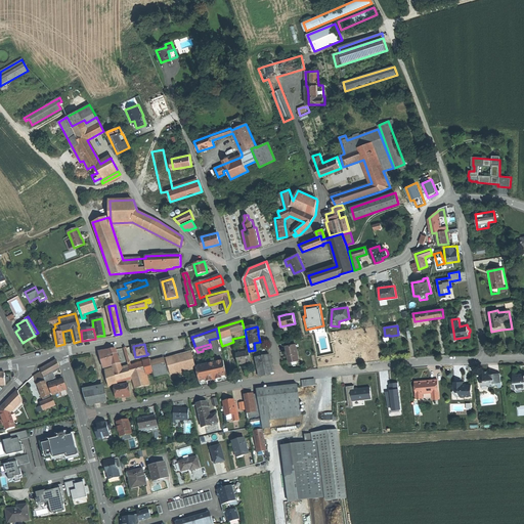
[(287,351),(286,352),(286,353),(287,354),(288,354),(289,360),(291,360),(297,358),(299,358),(296,344),(286,346),(287,351)]
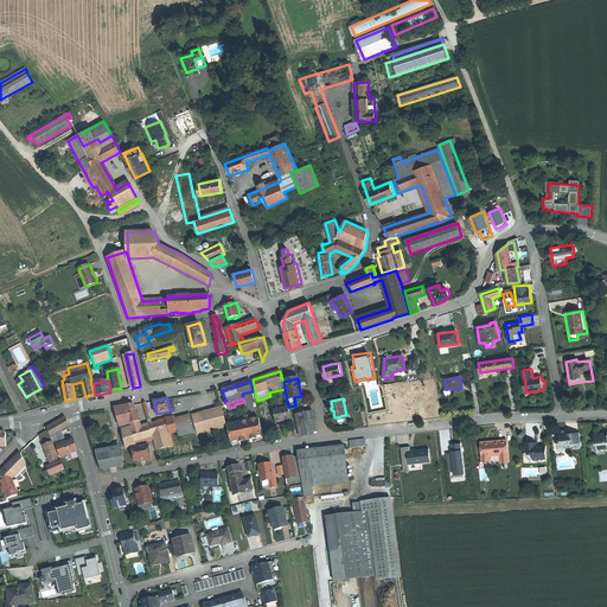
[(122,432),(126,447),(138,445),(136,442),(153,438),(157,451),(173,446),(170,434),(178,432),(174,419),(174,417),(152,423),(146,403),(144,403),(149,425),(141,427),(132,429),(122,432)]
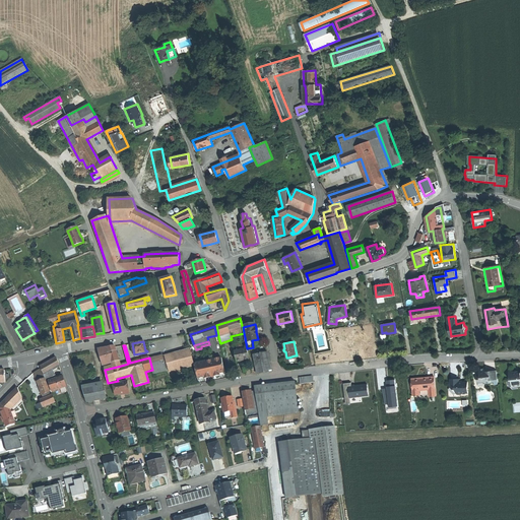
[(119,361),(116,346),(108,347),(100,349),(104,365),(112,363),(119,361)]
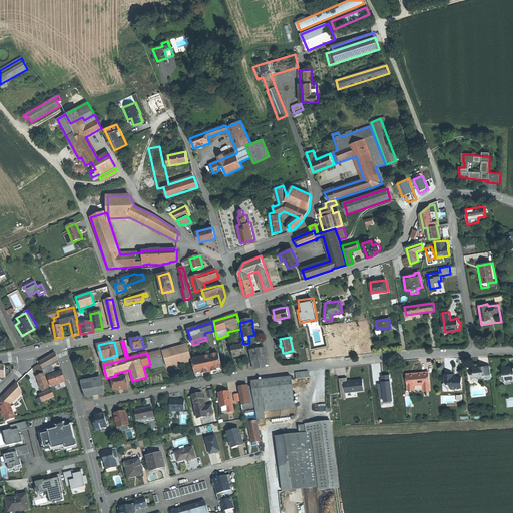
[(239,356),(245,355),(243,344),(231,347),(233,357),(239,356)]
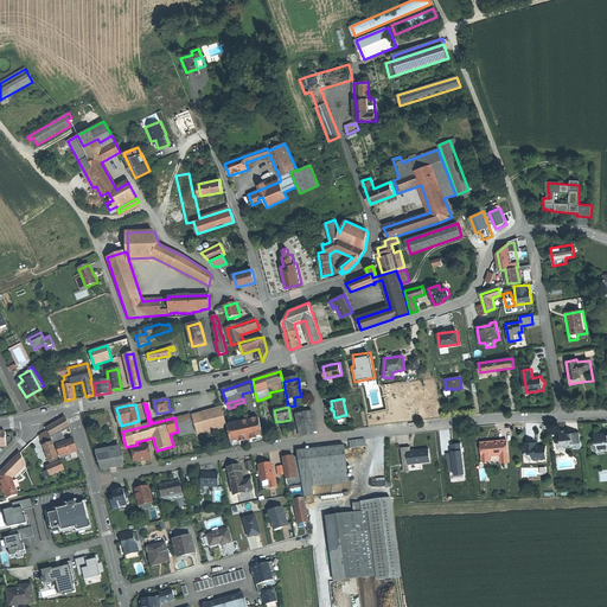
[(197,435),(228,427),(227,425),(222,408),(192,417),(197,435)]
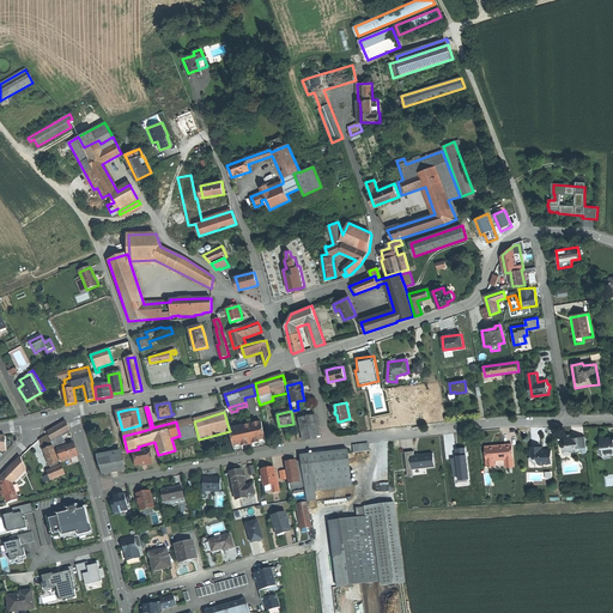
[(303,441),(320,437),(316,416),(298,419),(303,441)]
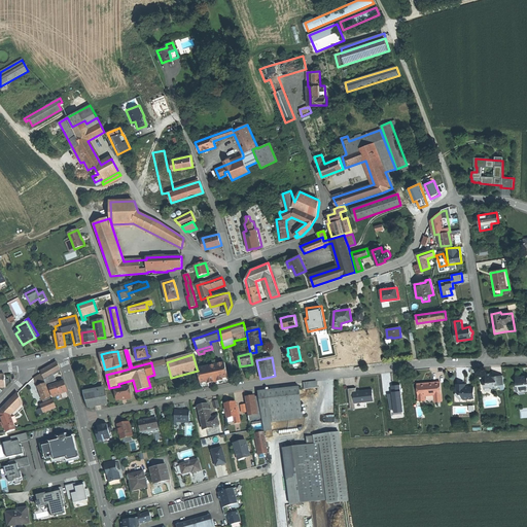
[(169,376),(165,361),(151,363),(154,375),(155,379),(169,376)]
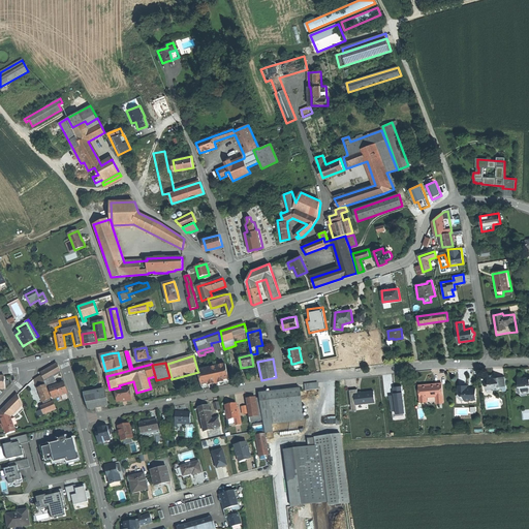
[(45,380),(54,376),(61,372),(58,365),(56,364),(40,373),(44,381),(45,380)]
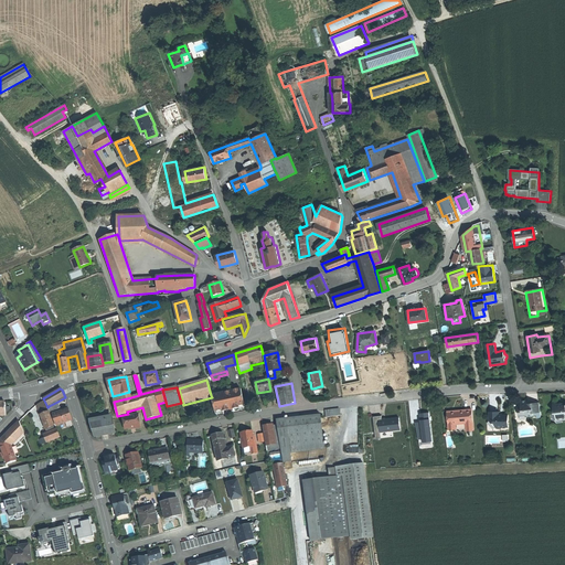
[(241,388),(211,395),(212,397),(216,417),(246,411),(241,388)]
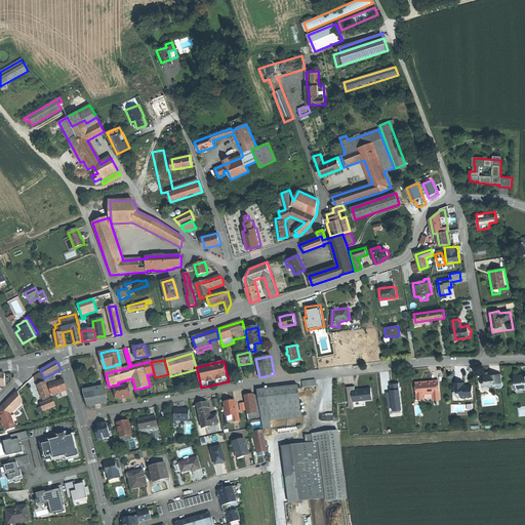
[(41,382),(44,380),(40,372),(34,376),(37,385),(41,382)]
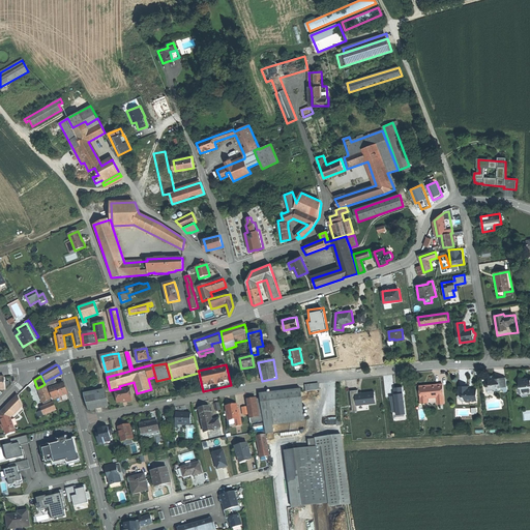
[(500,387),(507,386),(505,378),(497,379),(496,380),(495,380),(494,376),(488,376),(489,382),(488,382),(486,383),(487,388),(488,389),(493,389),(494,390),(500,390),(500,387)]
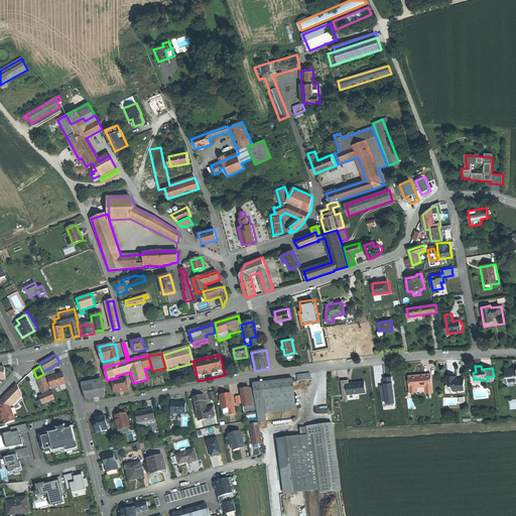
[(45,373),(46,376),(54,372),(52,367),(44,371),(45,373)]
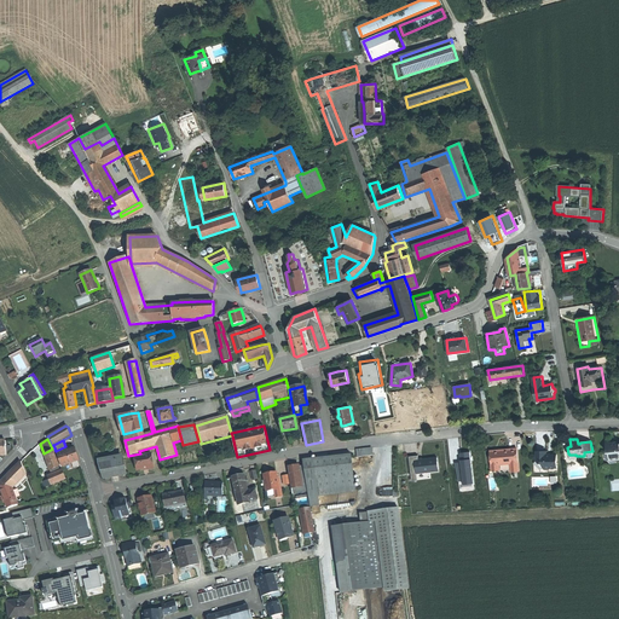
[(618,441),(617,443),(613,443),(608,441),(606,443),(607,452),(608,452),(609,458),(615,457),(615,460),(618,458),(618,441)]
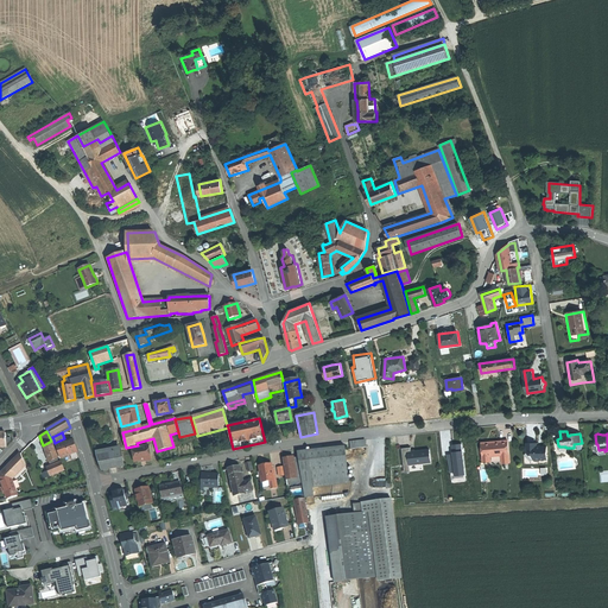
[(56,445),(61,457),(77,451),(76,447),(74,439),(56,445)]
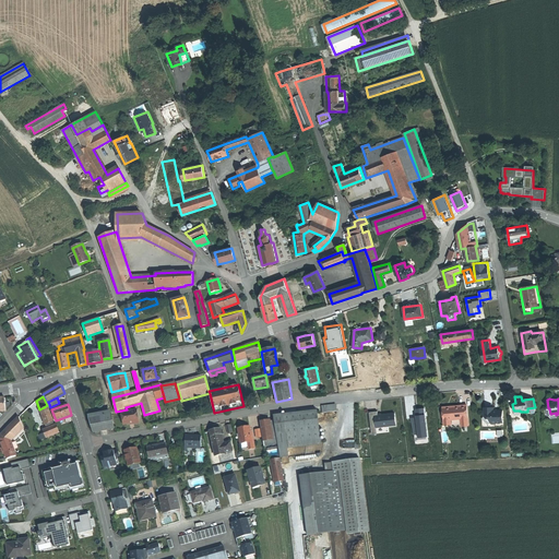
[(462,426),(468,426),(466,405),(460,406),(460,405),(456,405),(454,406),(442,407),(444,425),(451,425),(451,419),(461,418),(462,426)]
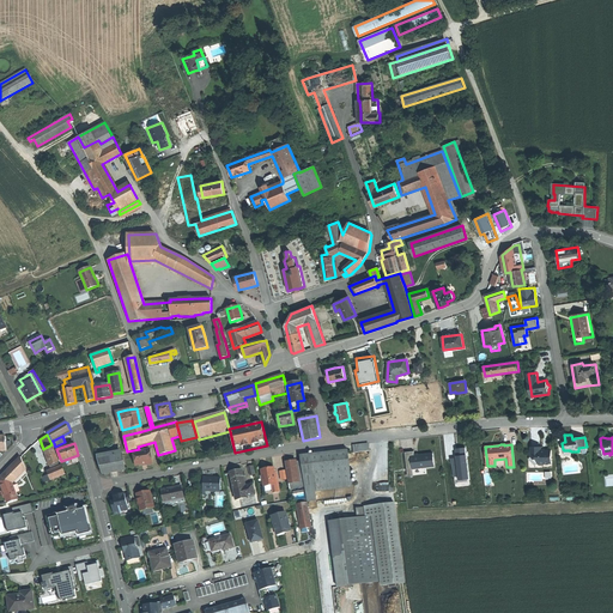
[(53,447),(49,449),(44,450),(47,456),(50,465),(59,461),(53,447)]
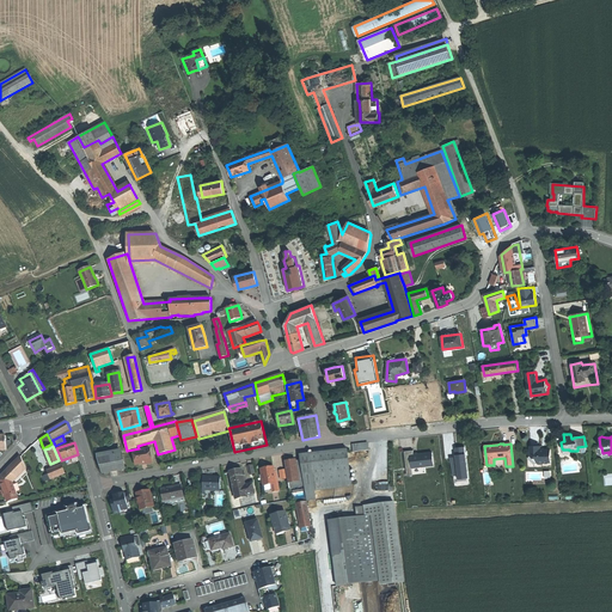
[(459,478),(469,477),(466,446),(456,446),(457,466),(453,466),(454,473),(458,473),(459,478)]
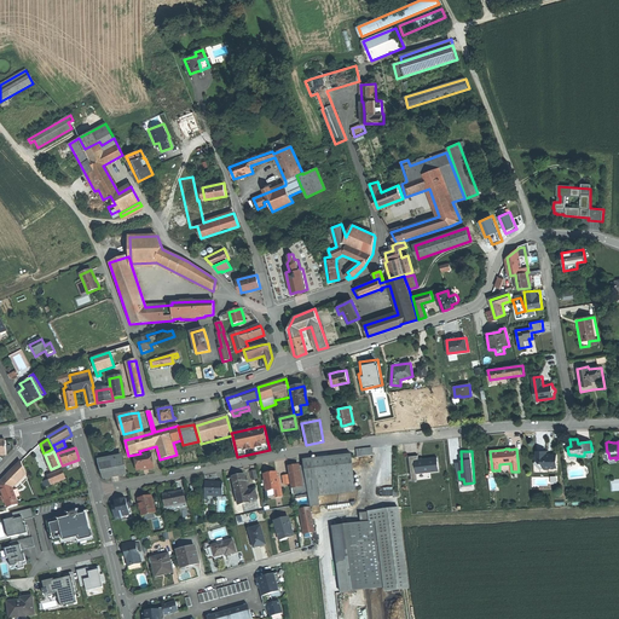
[(544,469),(549,469),(551,468),(556,468),(556,455),(549,455),(547,455),(547,451),(536,451),(536,461),(538,463),(543,463),(543,468),(544,469)]
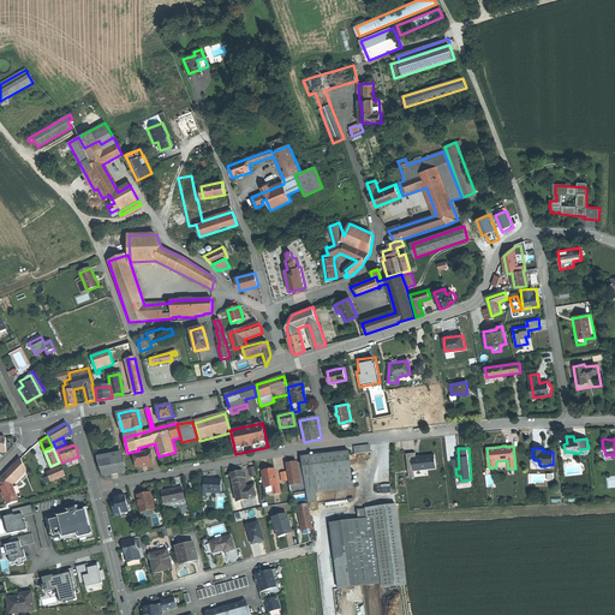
[(150,452),(135,454),(137,467),(143,466),(143,465),(144,465),(147,465),(147,466),(153,465),(150,452)]
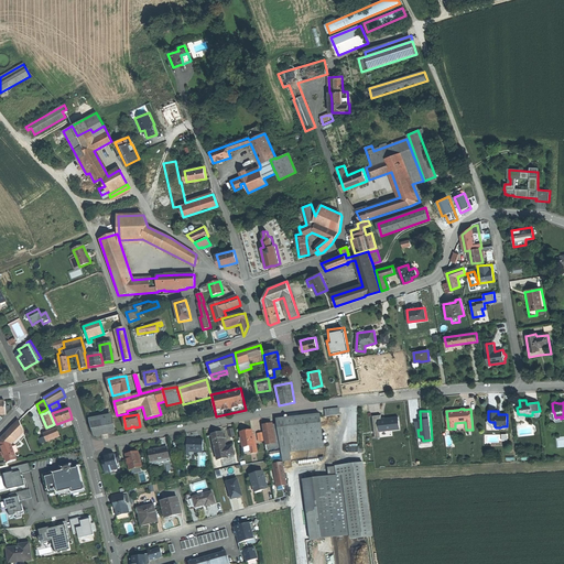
[(324,448),(320,414),(286,419),(290,453),(324,448)]
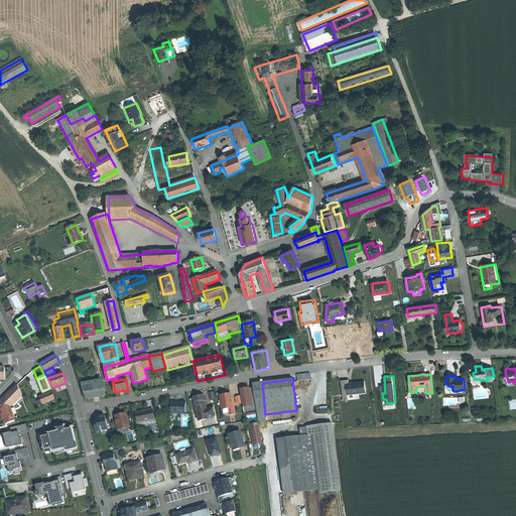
[(348,400),(348,394),(366,392),(365,382),(350,383),(349,380),(342,381),(344,400),(348,400)]
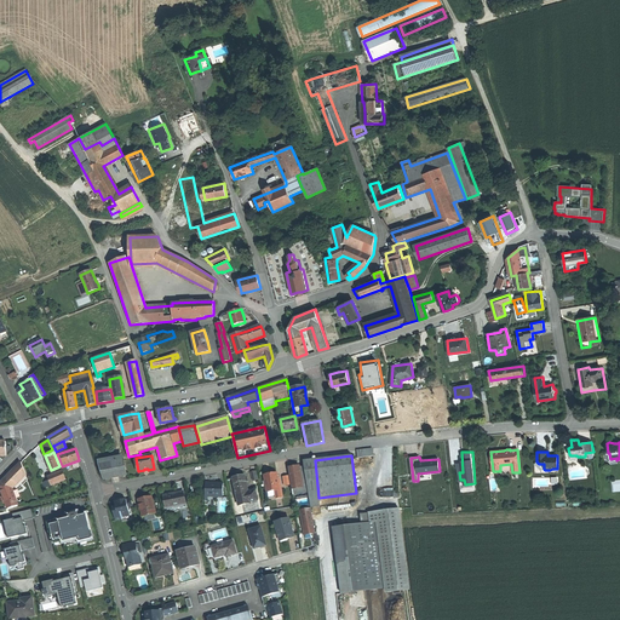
[(124,459),(99,464),(104,480),(127,475),(124,459)]
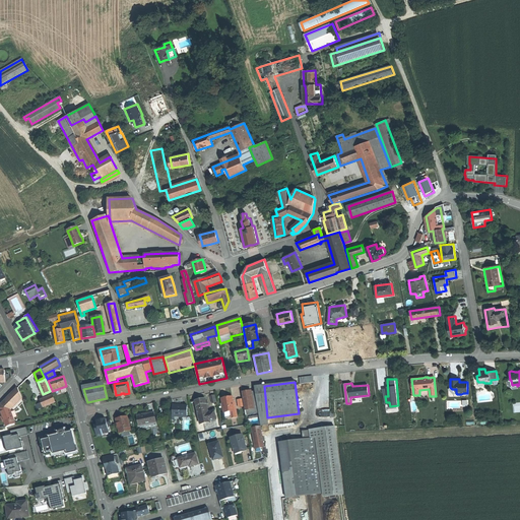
[(267,417),(264,386),(254,387),(255,392),(258,407),(261,426),(268,425),(267,417)]
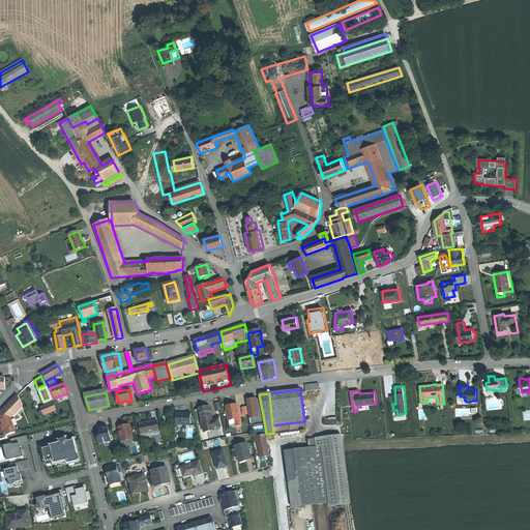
[(17,411),(19,412),(24,408),(18,395),(6,407),(10,417),(17,411)]
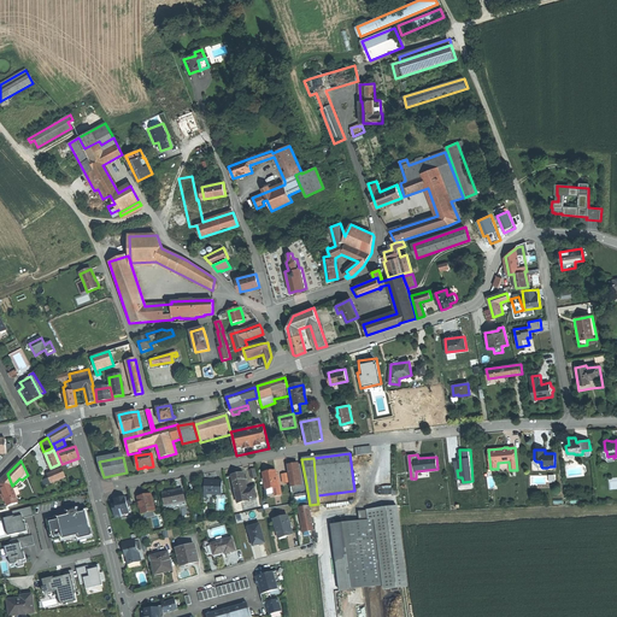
[(47,475),(48,479),(43,481),(46,486),(71,475),(68,465),(62,468),(63,469),(47,475)]
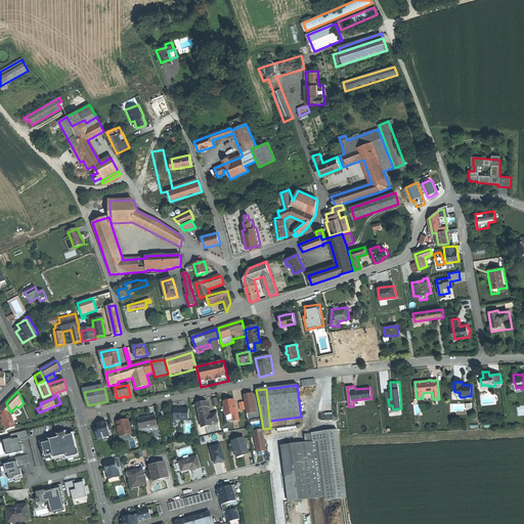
[(260,410),(257,395),(251,396),(244,397),(248,419),(257,418),(256,411),(260,410)]
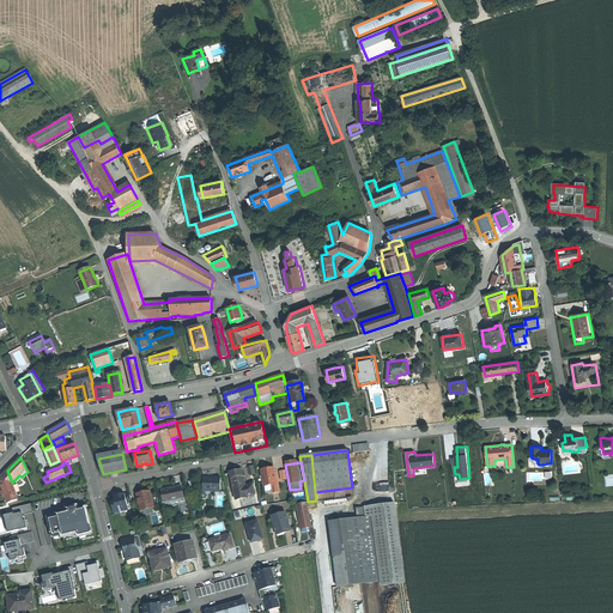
[(268,469),(261,471),(263,486),(271,486),(272,493),(279,492),(278,479),(275,479),(275,474),(274,468),(268,469)]
